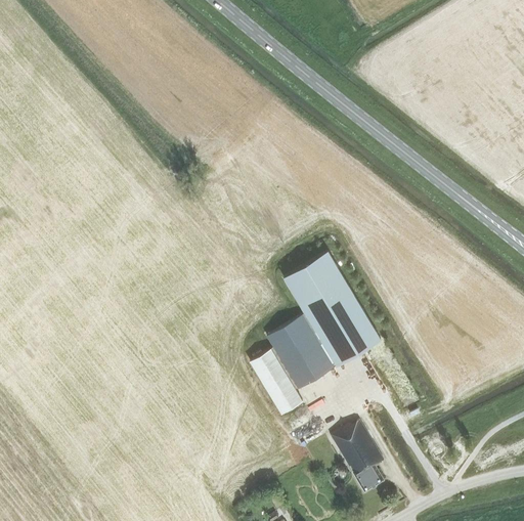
[(328,252),(284,278),(328,353),(322,356),(300,317),(266,337),(298,390),(331,370),(381,340),(328,252)]
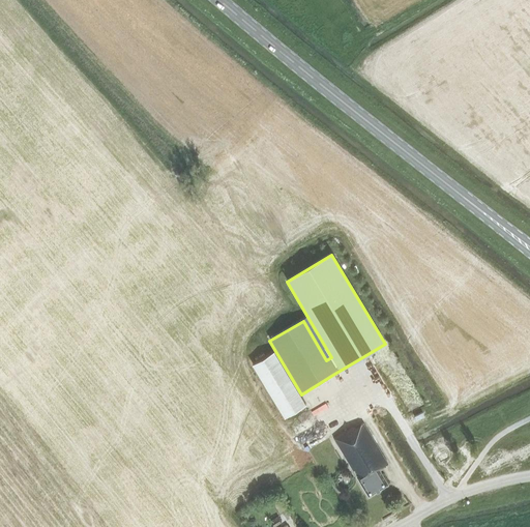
[(396,412),(418,400),(385,344),(354,362),(381,407),(390,402),(396,412)]
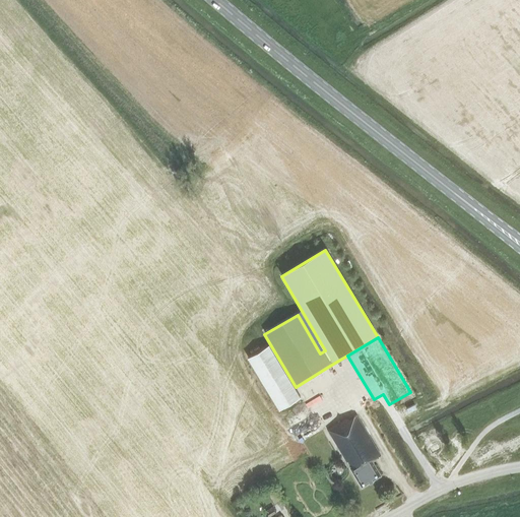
[(278,412),(300,399),(268,347),(247,360),(278,412)]
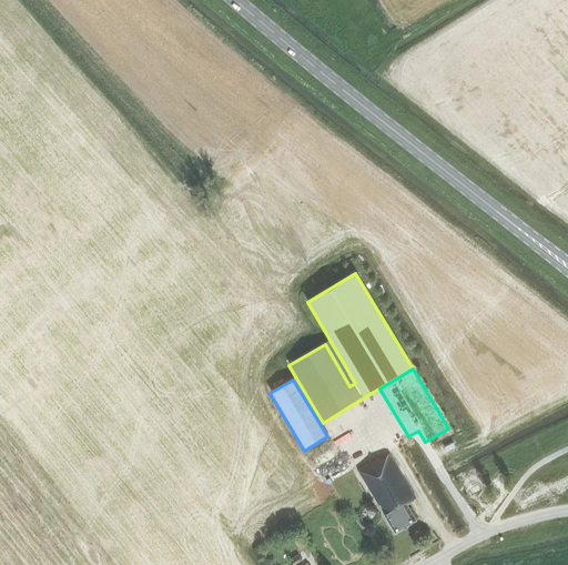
[(395,535),(415,522),(406,506),(415,501),(388,457),(379,463),(378,461),(357,474),(378,508),(379,507),(383,513),(382,513),(395,535)]
